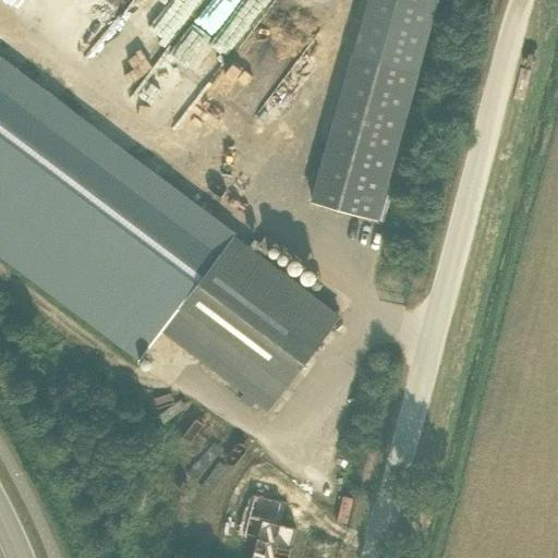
[(131,0),(169,35),(195,7),(187,0),(131,0)]
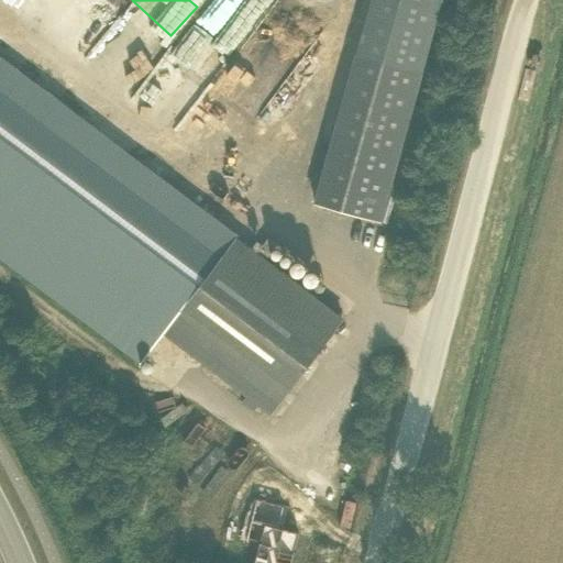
[(373,0),(315,203),(379,222),(442,0),(373,0)]
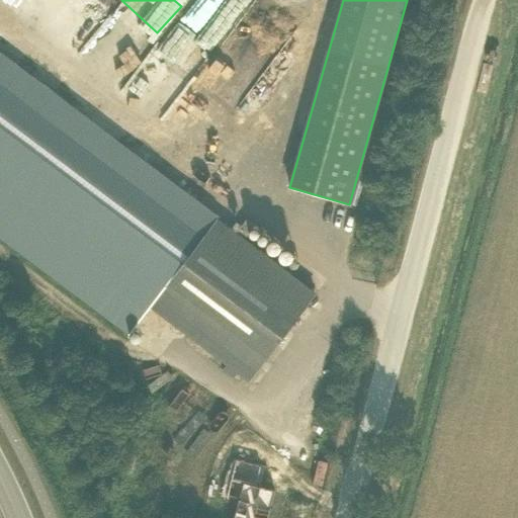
[(276,68),(276,38),(231,39),(231,49),(248,49),(248,69),(276,68)]
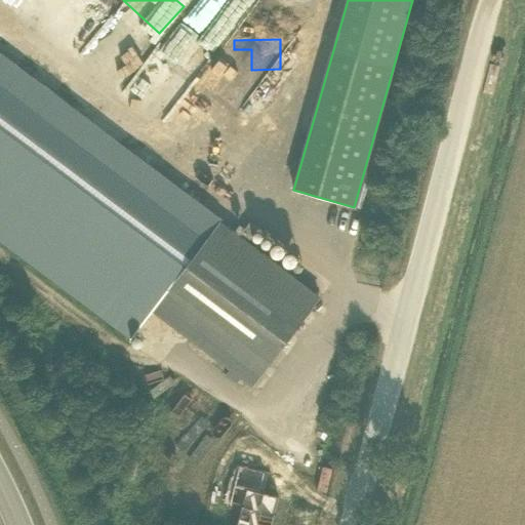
[(154,311),(219,224),(223,219),(0,51),(0,200),(151,314),(154,311)]
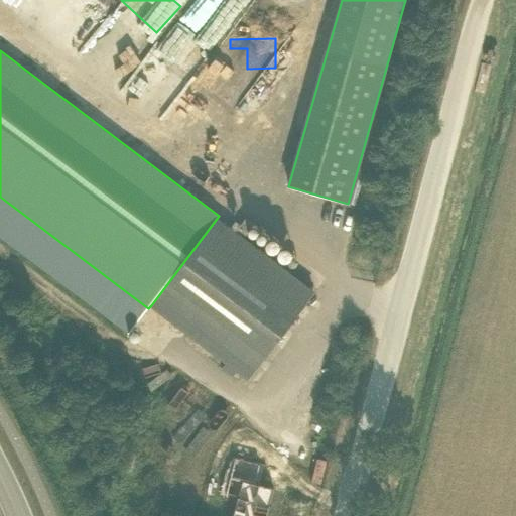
[(216,220),(151,305),(227,361),(222,368),(233,377),(238,370),(249,379),(313,293),(216,220)]
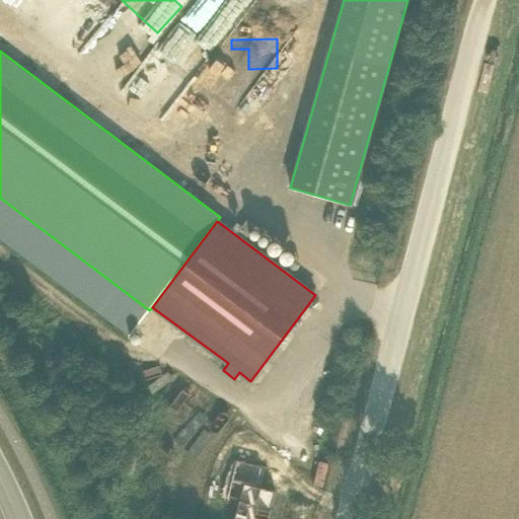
[(283,442),(251,434),(241,470),(234,500),(245,503),(279,512),(291,464),(278,461),(283,442)]
